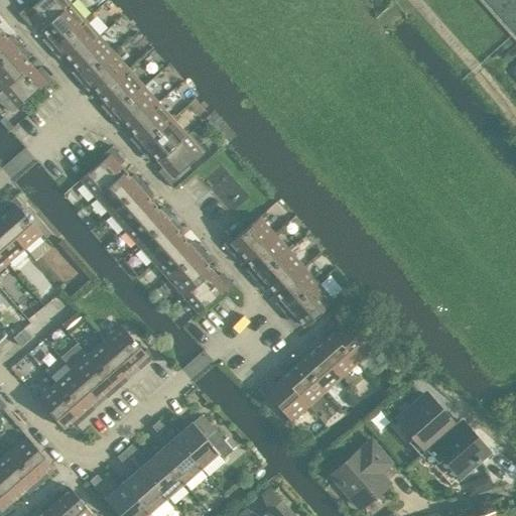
[(26,6),(18,13),(28,25),(33,20),(41,29),(71,3),(67,0),(41,0),(30,10),(26,6)]
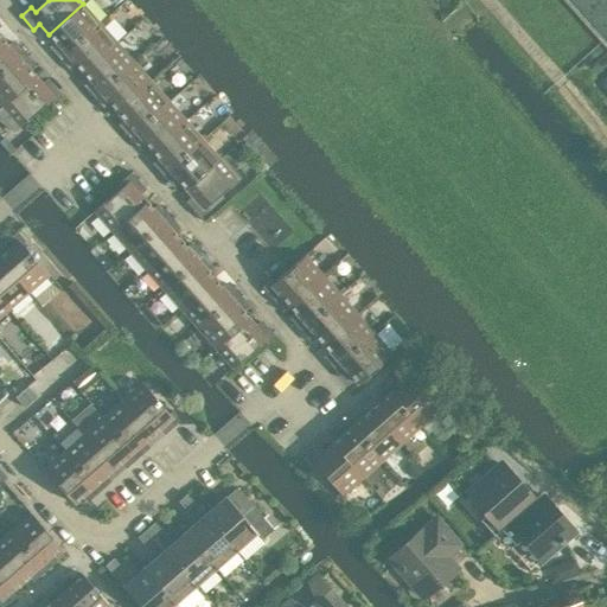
[(83,4),(49,34),(59,46),(52,52),(58,58),(100,23),(96,19),(83,4)]
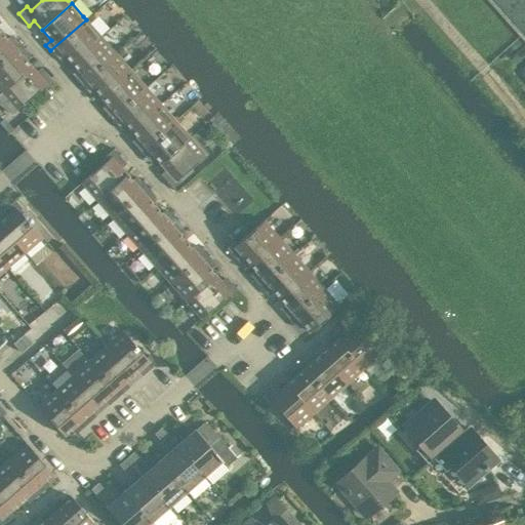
[(86,19),(50,50),(57,58),(64,54),(72,63),(102,37),(89,24),(86,19)]
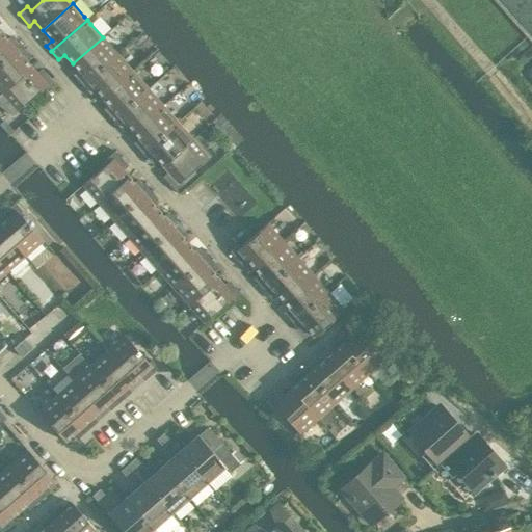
[(2,32),(0,33),(0,64),(22,46),(16,40),(11,44),(2,32)]
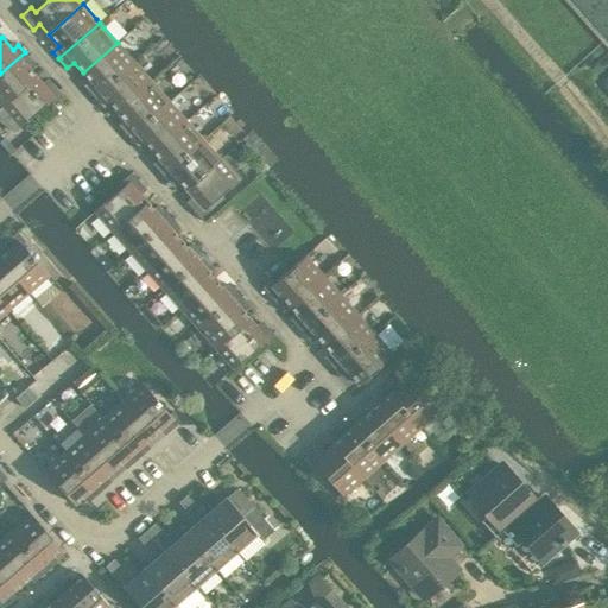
[(118,43),(83,73),(94,86),(88,90),(94,96),(133,61),(130,57),(118,43)]
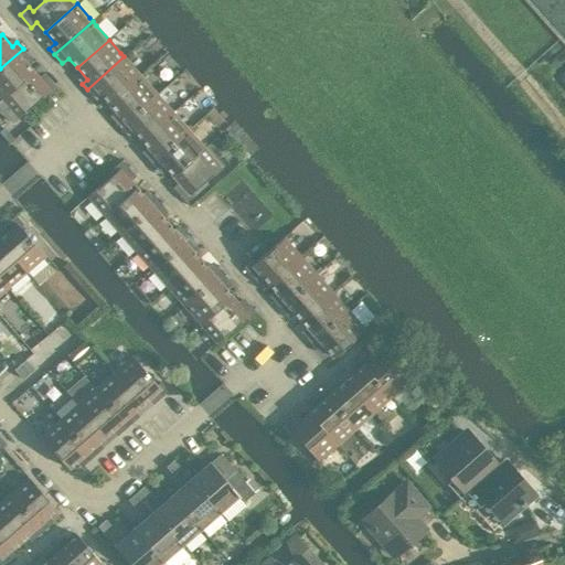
[(23,49),(0,68),(0,96),(2,99),(34,71),(24,61),(30,56),(23,49)]
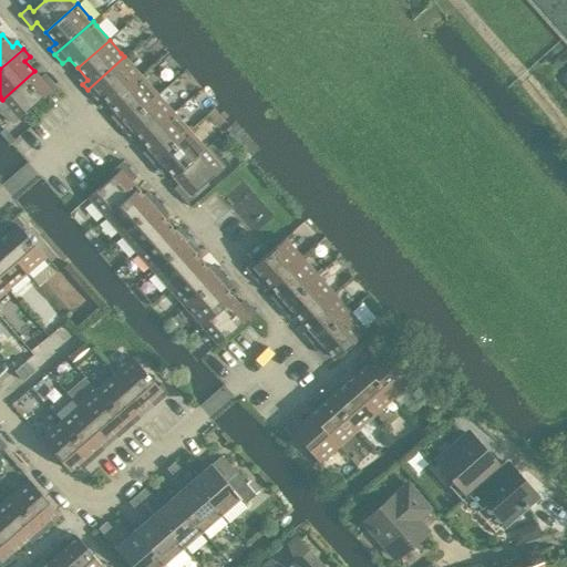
[(124,57),(88,90),(95,99),(101,94),(109,104),(141,75),(129,61),(124,57)]
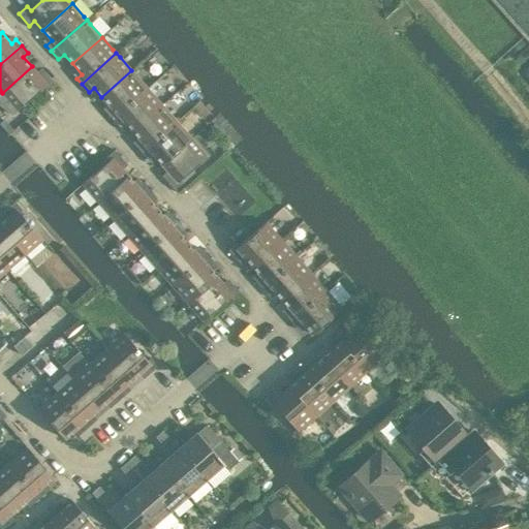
[(2,93),(0,94),(0,105),(11,115),(17,110),(29,99),(30,98),(32,97),(43,87),(45,90),(51,86),(54,83),(44,71),(39,75),(32,66),(2,93)]
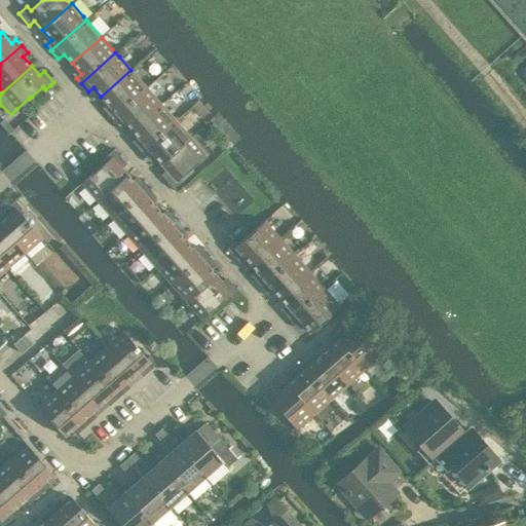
[(130,70),(101,97),(110,106),(105,111),(111,118),(146,87),(130,70)]
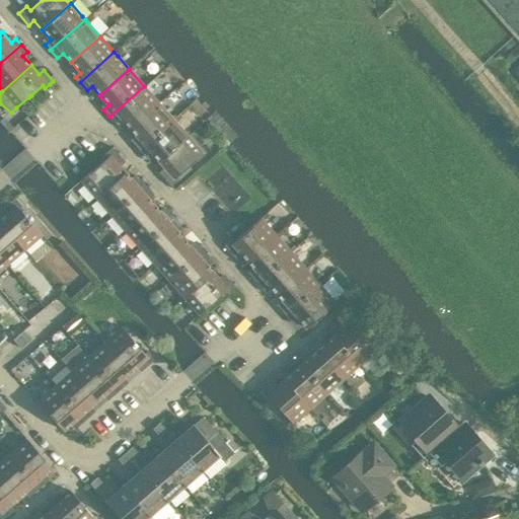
[(144,86),(109,117),(117,125),(122,121),(129,129),(159,102),(144,86)]
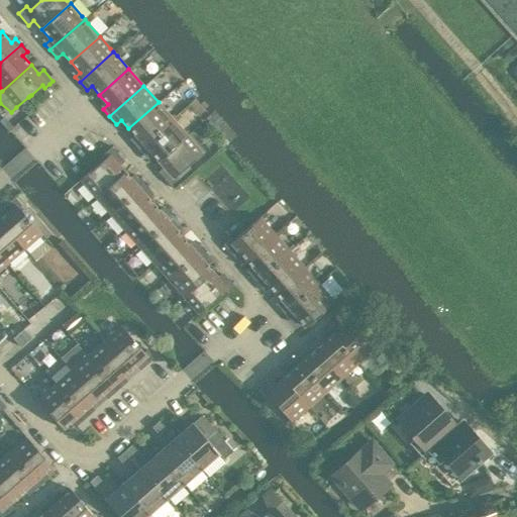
[(159,102),(128,128),(138,139),(133,143),(138,148),(173,119),(170,116),(159,102)]
